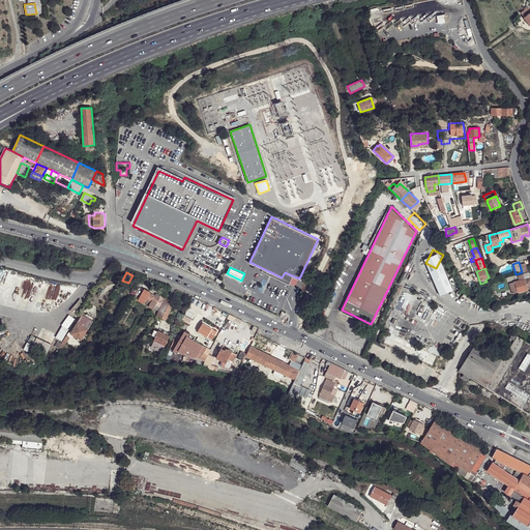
[(518,292),(529,288),(529,277),(529,278),(525,280),(523,274),(520,275),(520,278),(519,280),(519,281),(514,282),(518,292)]
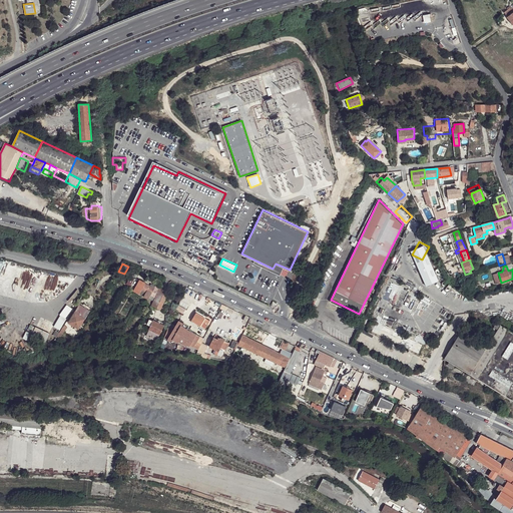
[(150,286),(140,280),(134,291),(138,293),(139,291),(140,292),(141,290),(143,292),(144,291),(151,295),(155,297),(159,291),(156,289),(150,286)]
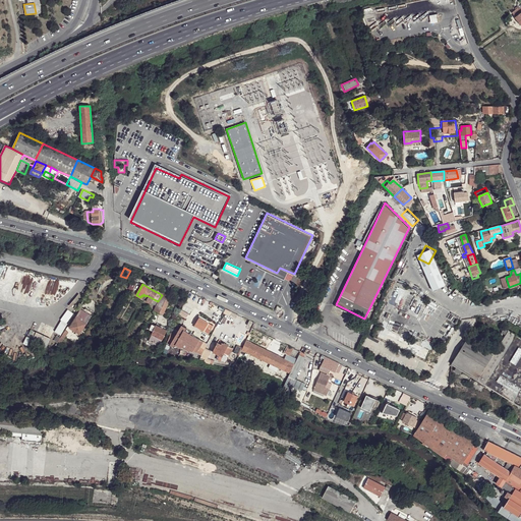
[(405,291),(396,287),(388,304),(397,308),(396,310),(406,316),(408,313),(416,319),(425,301),(415,296),(416,295),(406,290),(405,291)]
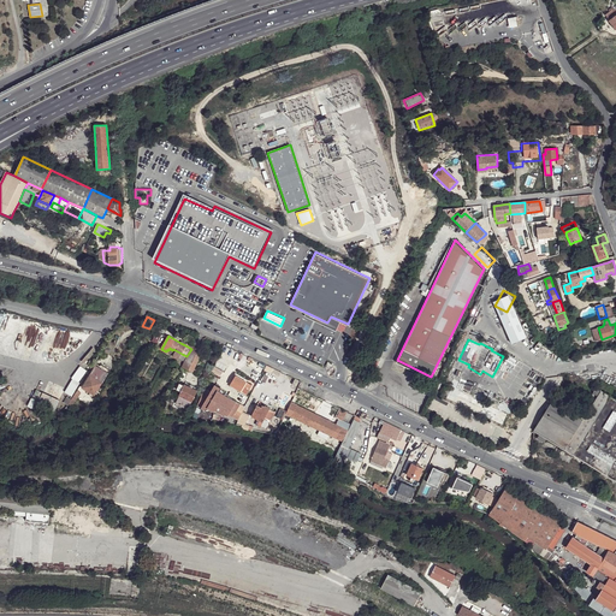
[(182,367),(189,369),(196,354),(200,355),(202,350),(193,345),(191,349),(187,356),(182,367)]
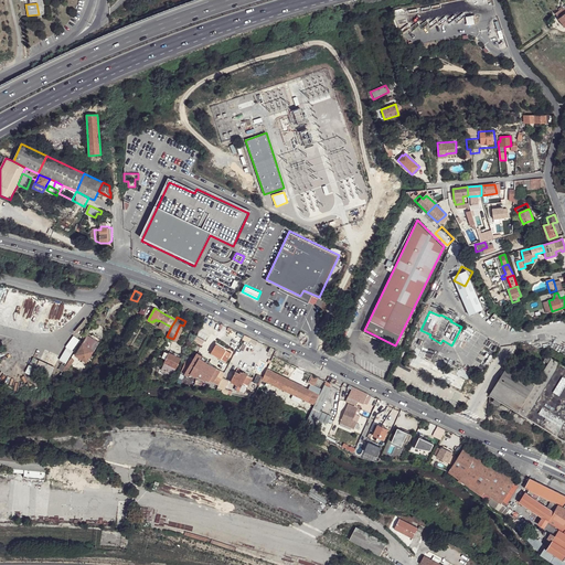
[(75,331),(77,333),(88,321),(86,319),(75,331)]
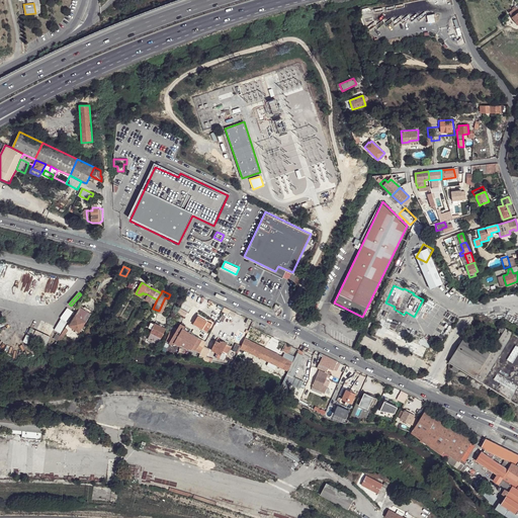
[(145,298),(144,299),(150,303),(153,297),(146,293),(145,294),(143,292),(142,294),(141,293),(140,295),(145,298)]
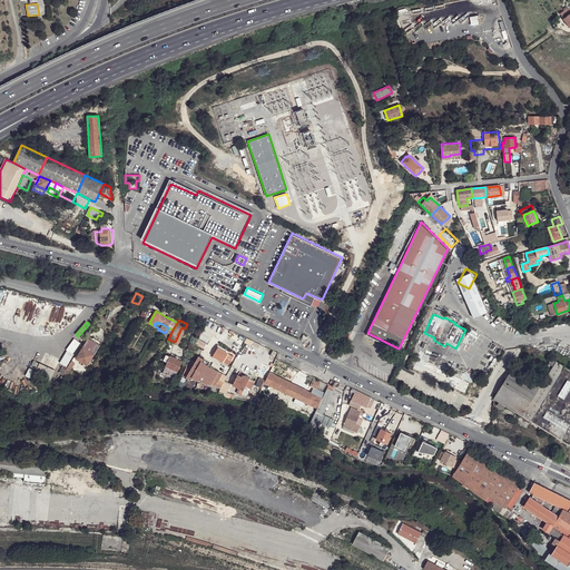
[(175,342),(177,344),(185,328),(182,327),(175,342)]
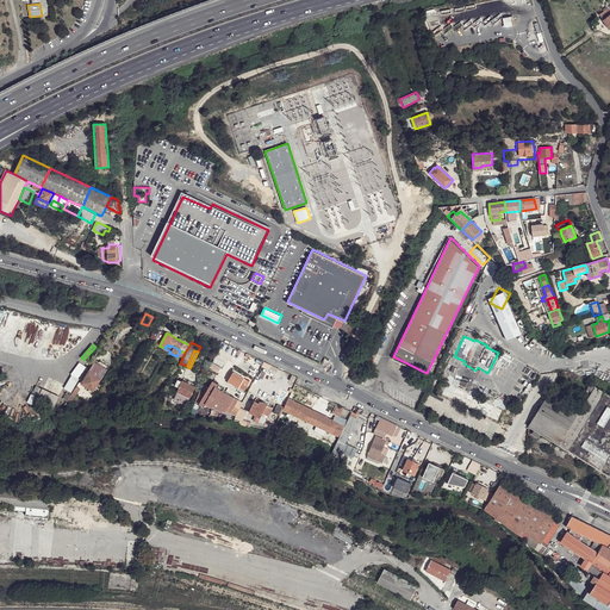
[(95,362),(88,372),(89,373),(89,372),(101,379),(100,379),(101,380),(107,369),(95,362)]
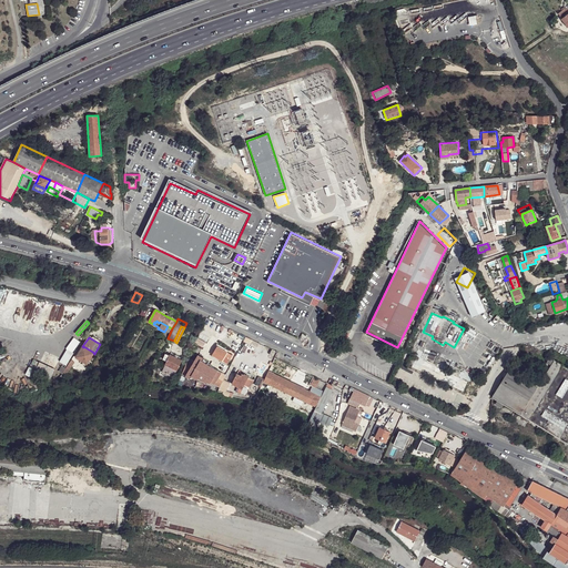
[(74,338),(60,362),(66,364),(80,342),(74,338)]
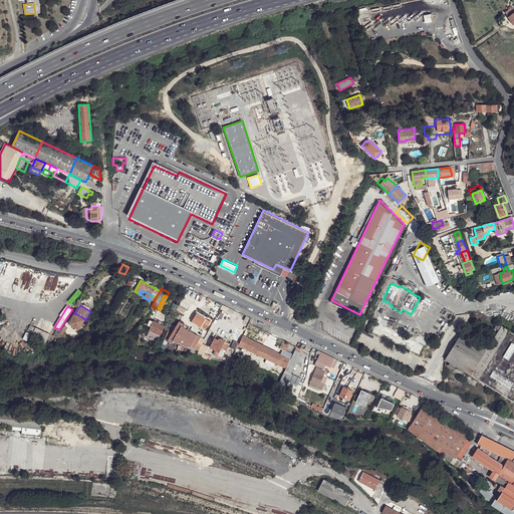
[(69,323),(78,328),(84,319),(85,319),(75,313),(75,314),(69,323)]
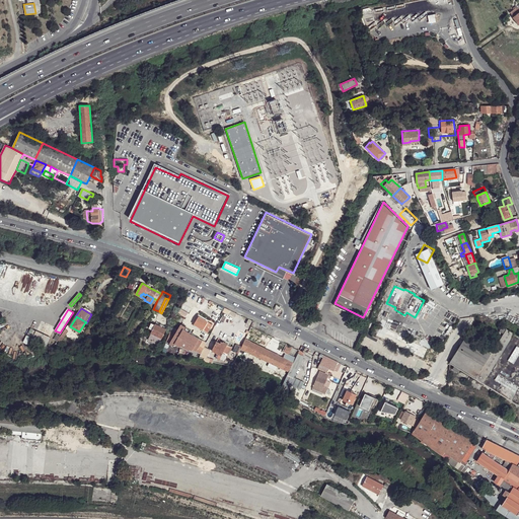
[(211,324),(199,316),(194,324),(206,332),(211,324)]
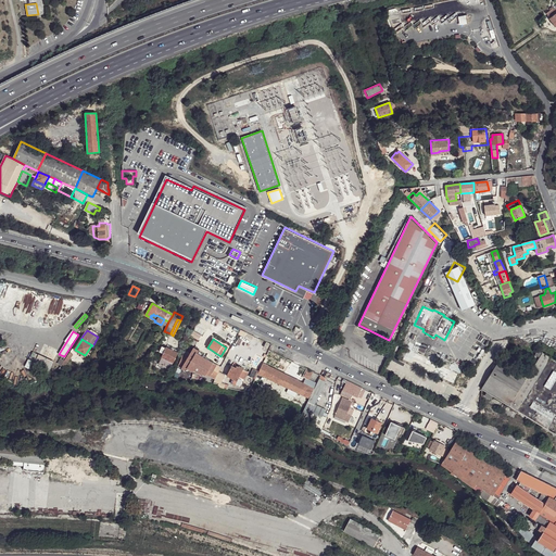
[(419,348),(408,342),(405,349),(411,351),(409,352),(413,353),(413,352),(416,354),(419,348)]
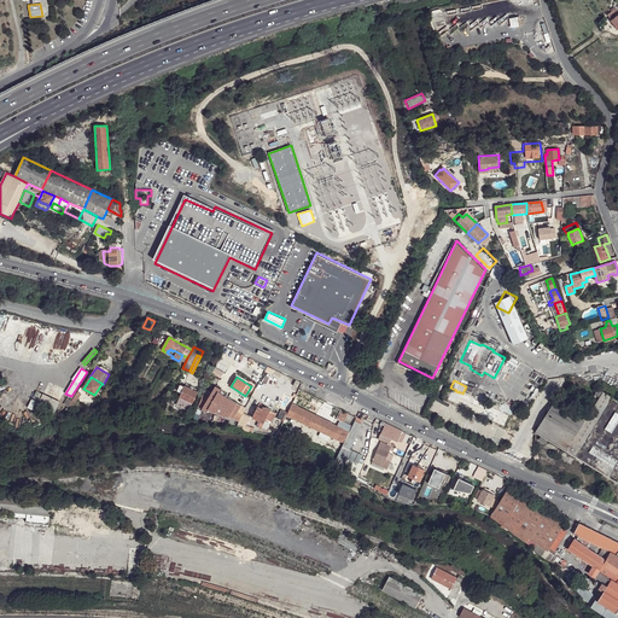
[(198,392),(185,386),(185,388),(182,394),(176,404),(188,410),(198,392)]
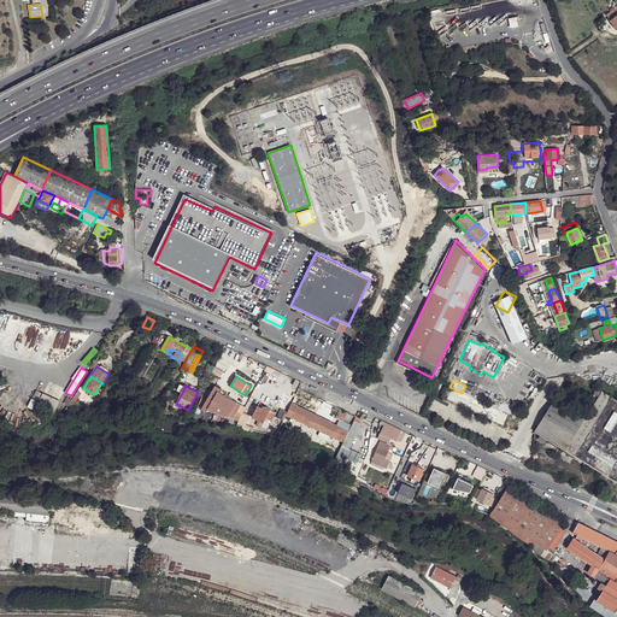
[(209,397),(203,393),(198,405),(203,407),(204,406),(216,412),(216,411),(236,422),(245,405),(229,398),(224,395),(225,393),(213,387),(209,397)]
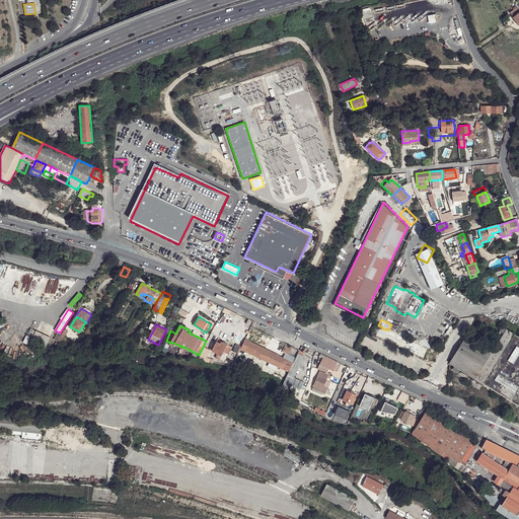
[(382,328),(380,326),(376,336),(423,358),(427,350),(422,347),(419,346),(400,337),(398,336),(385,329),(382,328)]
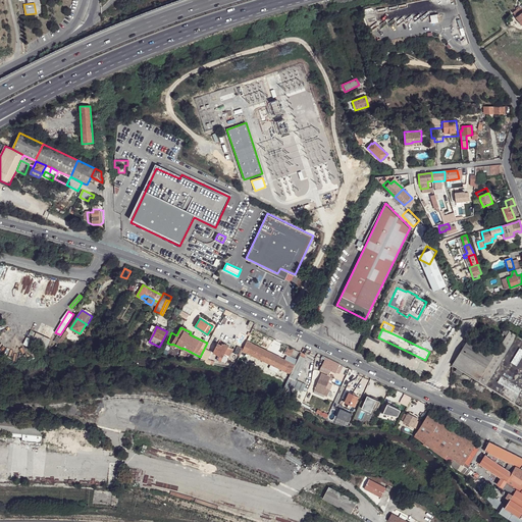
[(66,330),(58,342),(62,344),(69,332),(66,330)]
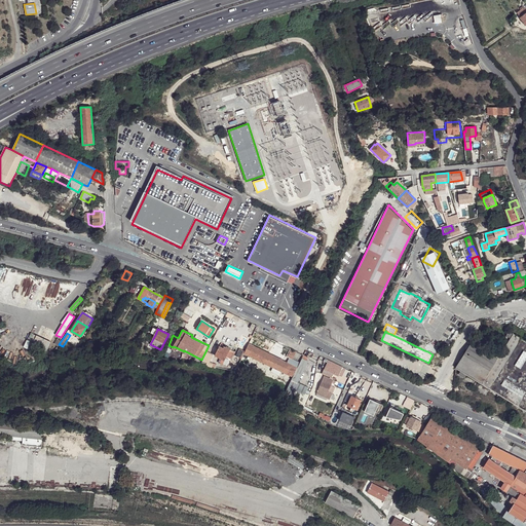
[(414,337),(405,333),(403,339),(404,339),(404,340),(406,341),(407,341),(411,343),(414,337)]
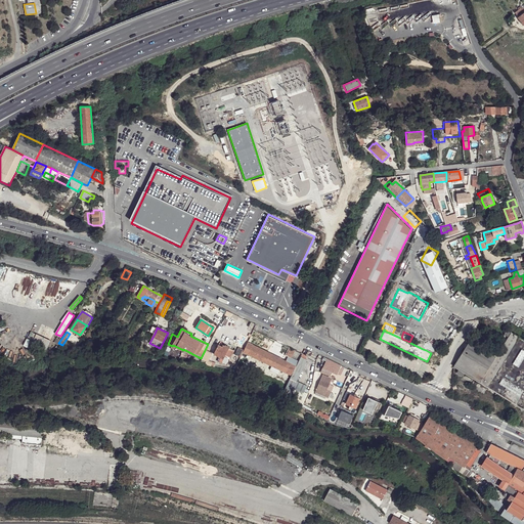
[(479,382),(486,387),(517,337),(511,333),(510,334),(496,355),(479,382)]
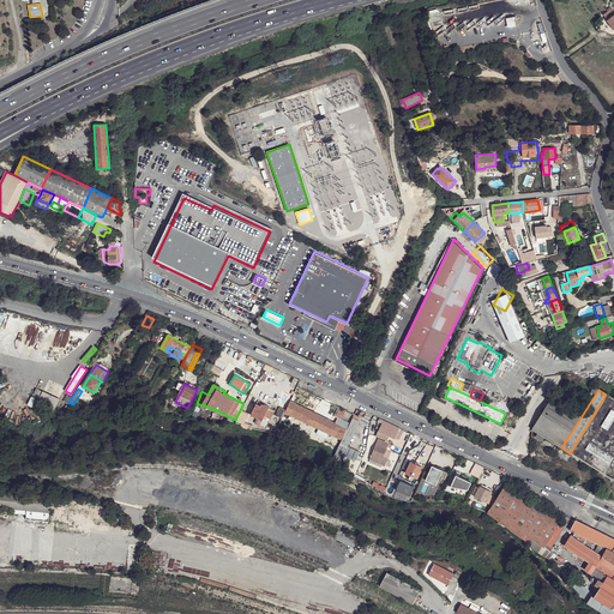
[(59,397),(42,391),(37,404),(54,411),(59,397)]
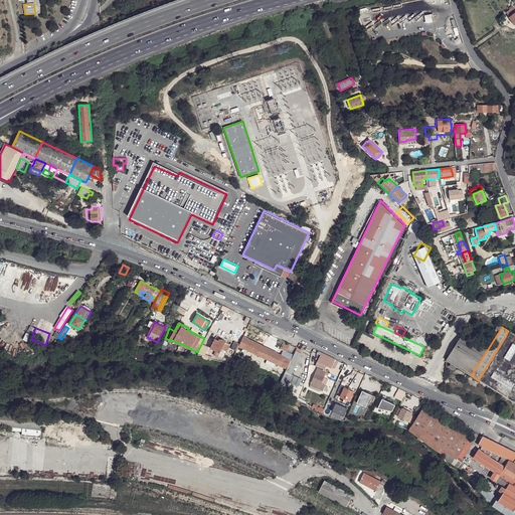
[(494,390),(514,402),(514,334),(508,331),(478,380),(487,385),(494,390)]
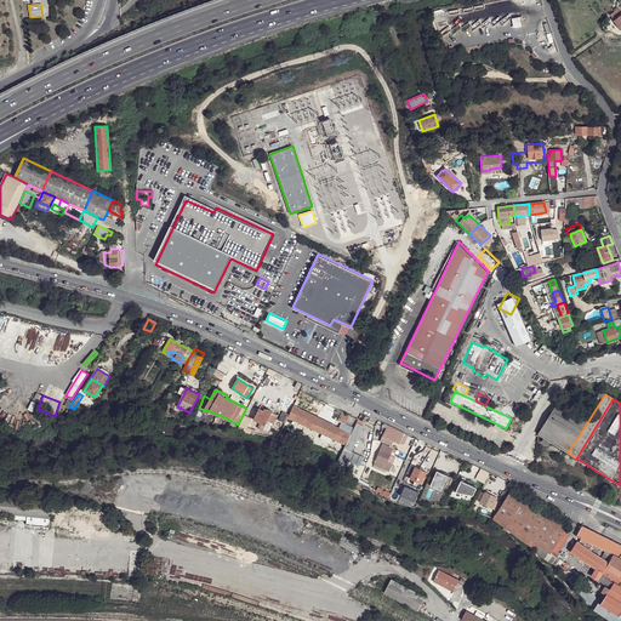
[(550,442),(568,453),(588,421),(557,403),(537,434),(542,438),(550,442)]
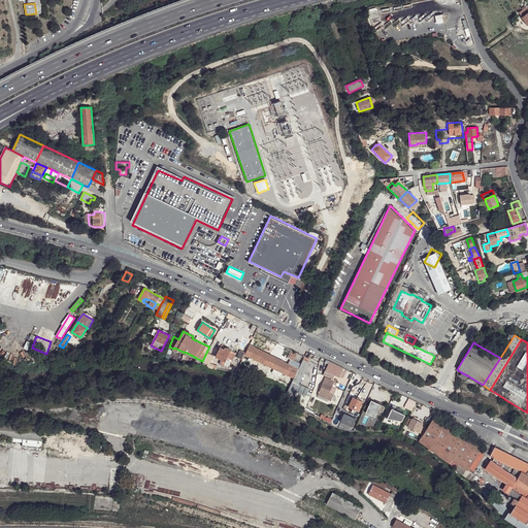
[(289,356),(286,355),(285,357),(287,358),(285,362),(251,344),(248,351),(246,353),(245,354),(274,369),(283,373),(294,380),(299,369),(301,365),(288,358),(289,356)]
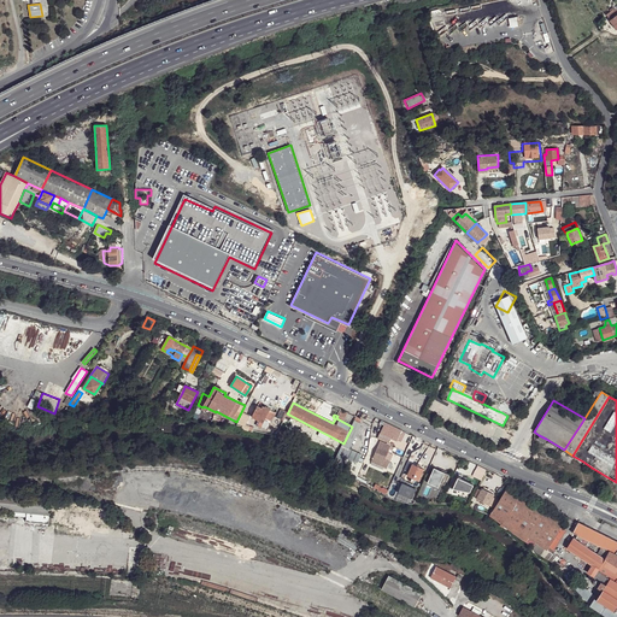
[(512,409),(500,403),(497,410),(498,410),(498,411),(501,412),(510,416),(512,409)]
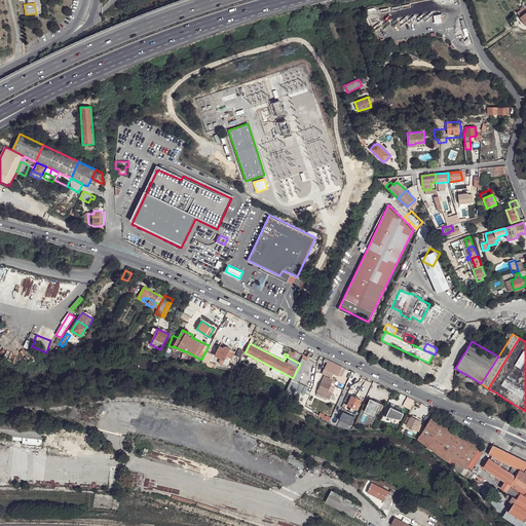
[(219,346),(215,355),(221,359),(219,362),(223,364),(227,357),(232,359),(235,351),(225,346),(224,348),(219,346)]
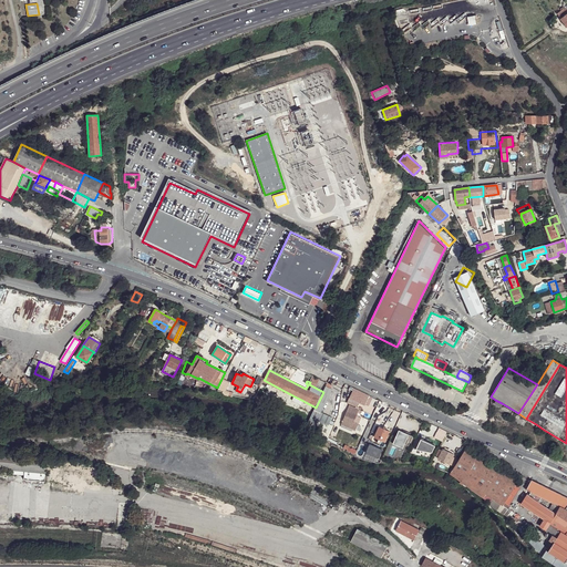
[(264,380),(265,379),(259,375),(255,383),(260,387),(263,383),(264,380)]
